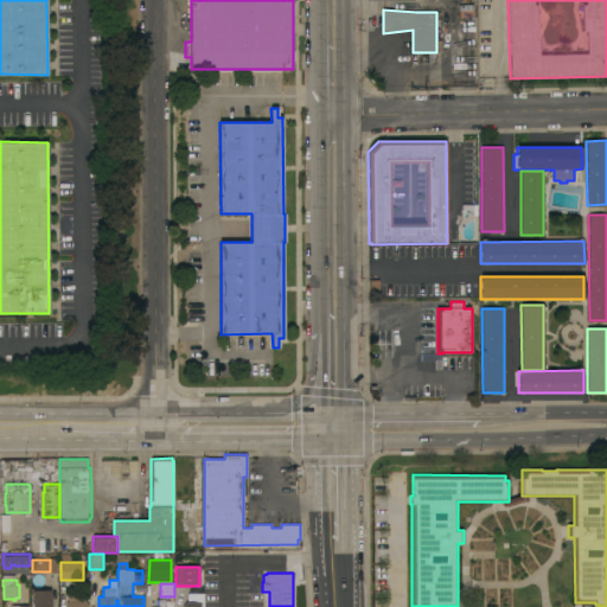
[(199,606),(199,587),(181,587),(181,606),(199,606)]
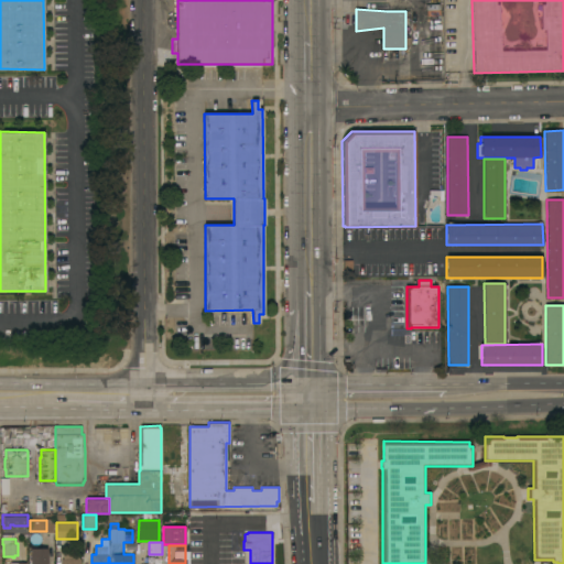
[(47,563),(31,563),(31,549),(47,549),(47,563)]
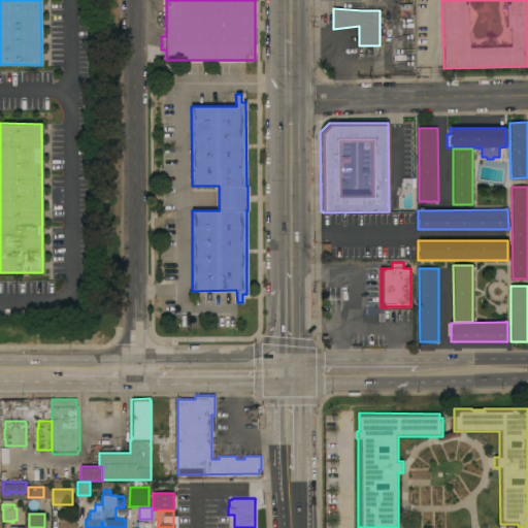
[(58,527),(58,523),(60,523),(60,515),(74,515),(74,523),(75,523),(75,527),(58,527)]
